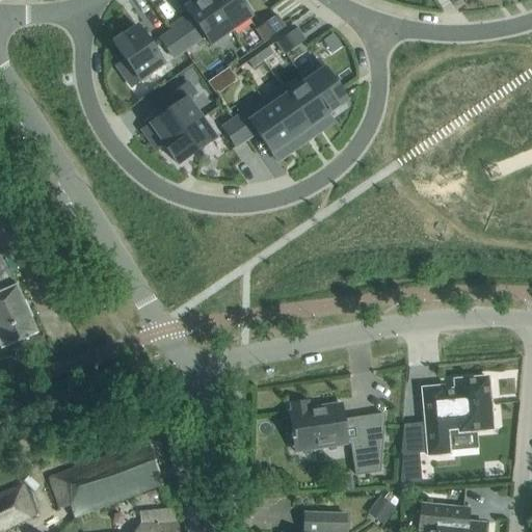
[(208,0),(196,0),(185,9),(211,46),(231,31),(208,0)]
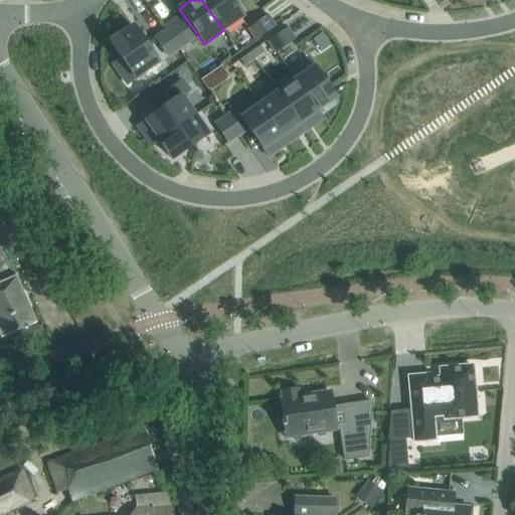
[(230,0),(201,0),(223,30),(242,17),(230,0)]
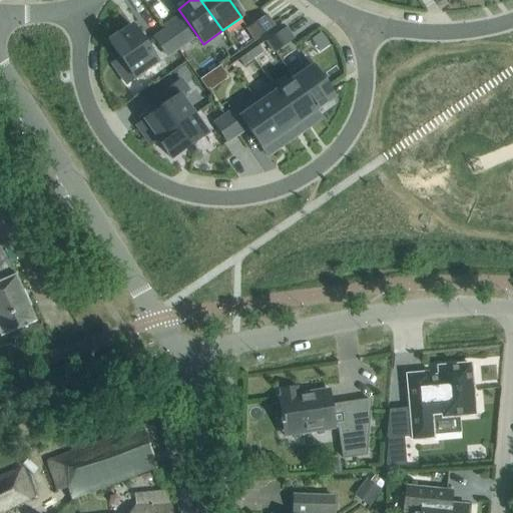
[(266,17),(247,29),(254,40),(273,27),(266,17)]
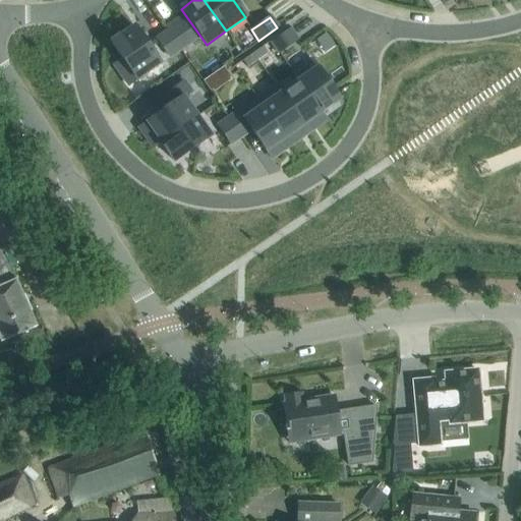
[(177,24),(167,32),(180,51),(190,43),(177,24)]
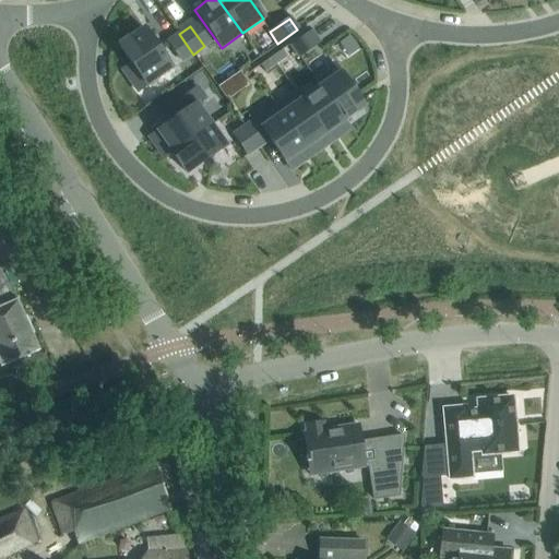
[(144,28),(119,47),(146,86),(171,69),(144,28)]
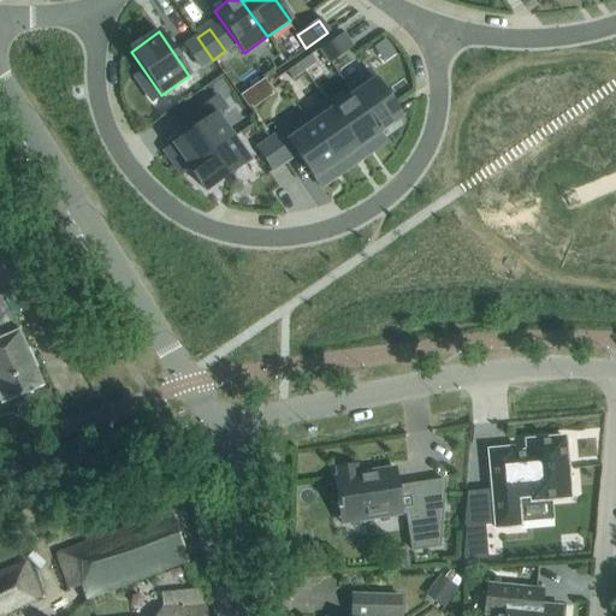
[(343,35),(321,51),(330,63),(351,48),(343,35)]
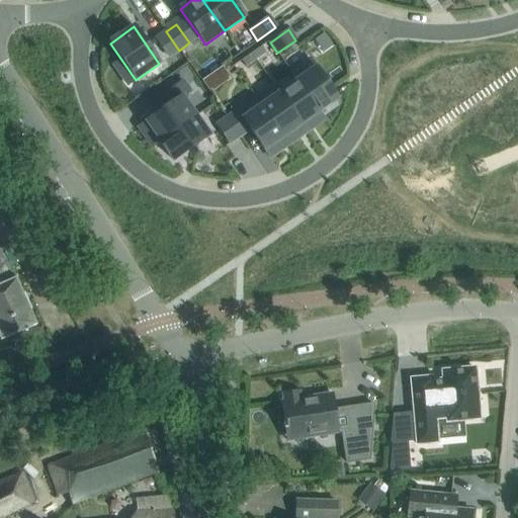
[(166,31),(156,38),(169,58),(179,51),(166,31)]
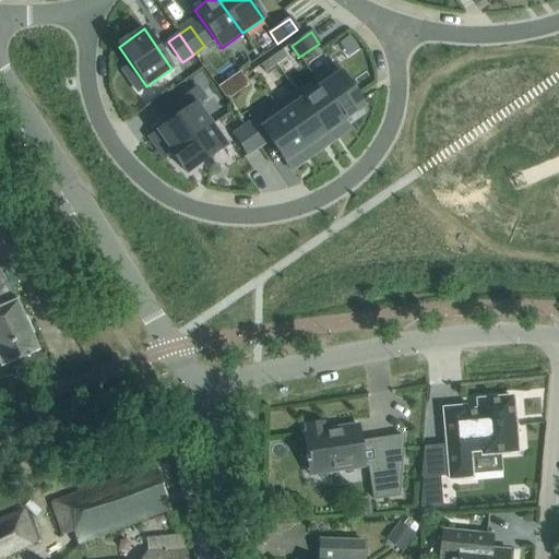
[(282,50),(271,58),(276,66),(287,58),(282,50)]
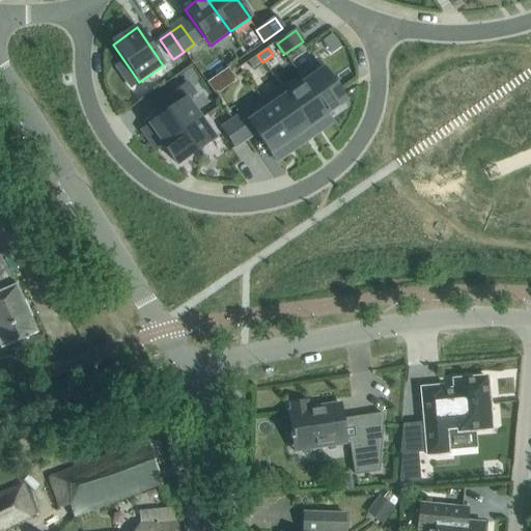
[(257,55),(247,62),(252,70),(262,62),(257,55)]
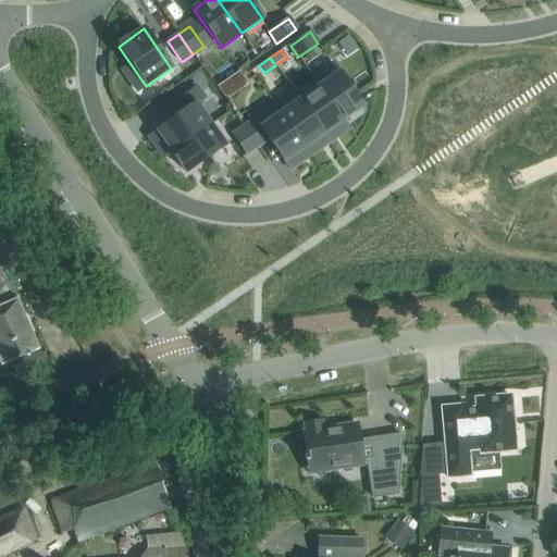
[(333,64),(313,78),(343,121),(362,107),(333,64)]
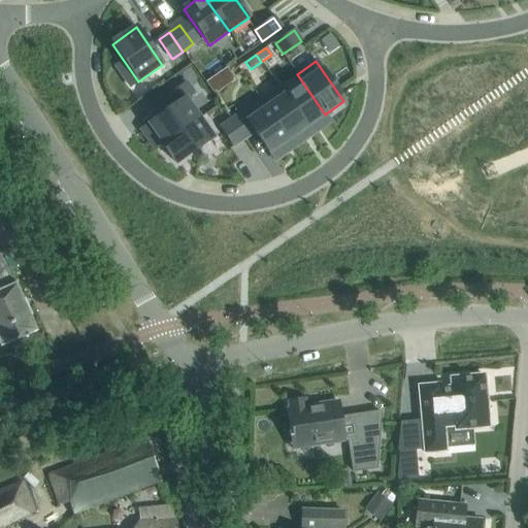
[(279,87),(278,88),(306,127),(325,114),(297,74),(296,75),(302,84),(285,95),(279,87)]
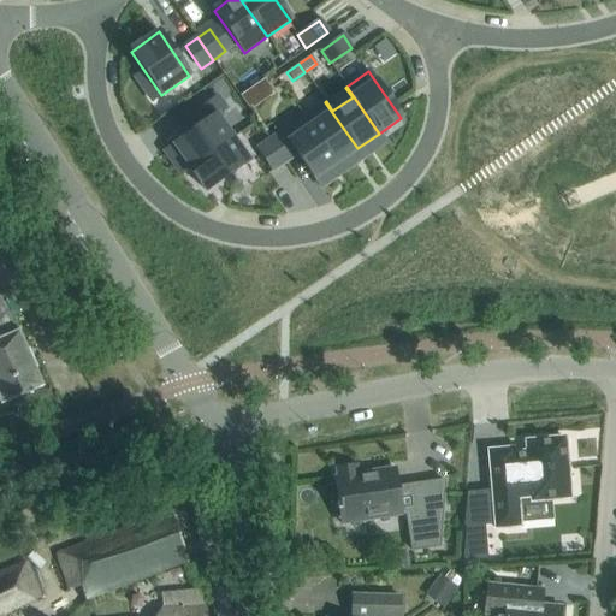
[(203,124),(173,144),(190,169),(232,138),(217,116),(226,110),(217,96),(195,112),(203,124)]
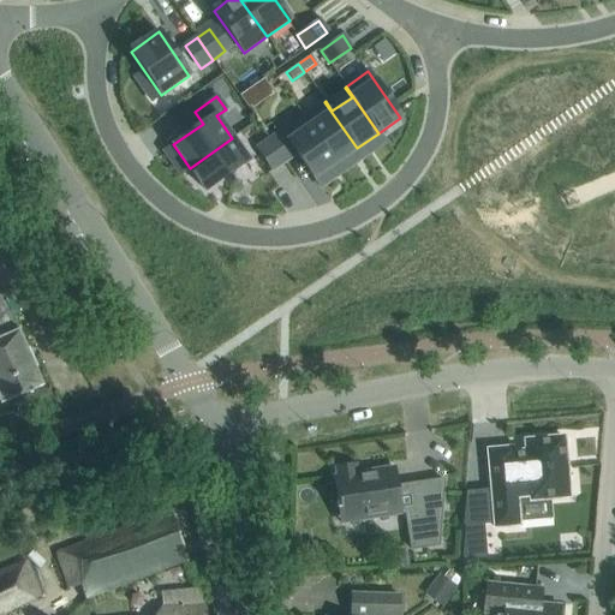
[(324,102),(304,117),(335,162),(357,148),(324,102)]
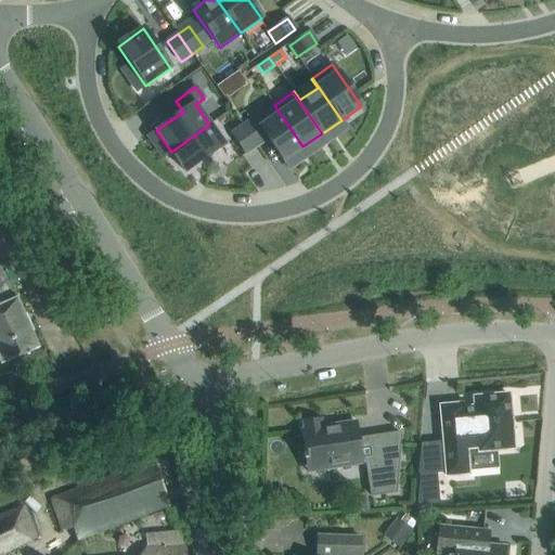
[(274,105),(243,127),(257,146),(268,139),(283,160),(302,146),(274,105)]
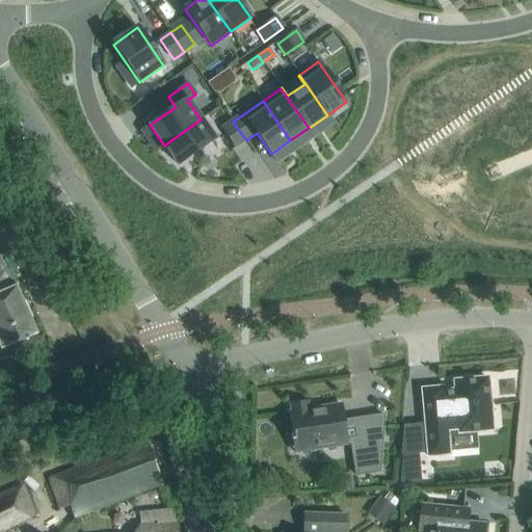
[(201,120),(164,145),(178,165),(215,140),(201,120)]
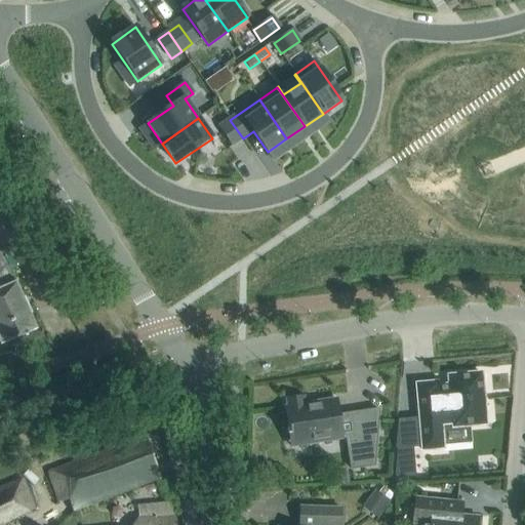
[(230,120),(219,127),(233,146),(243,138),(230,120)]
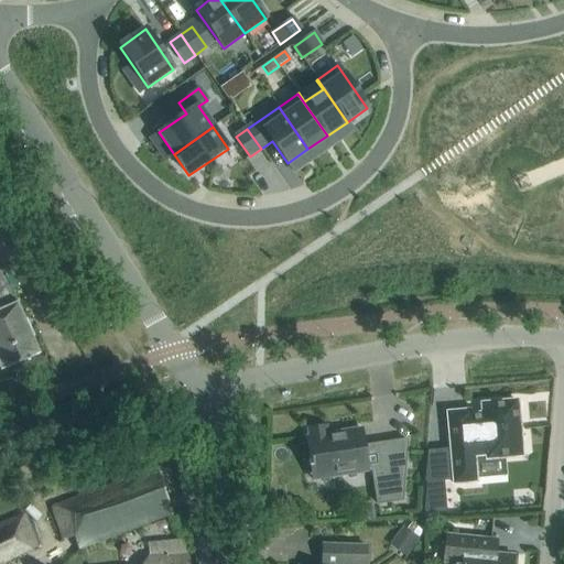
[(0,370),(40,354),(10,286),(13,285),(4,266),(0,267),(0,370)]
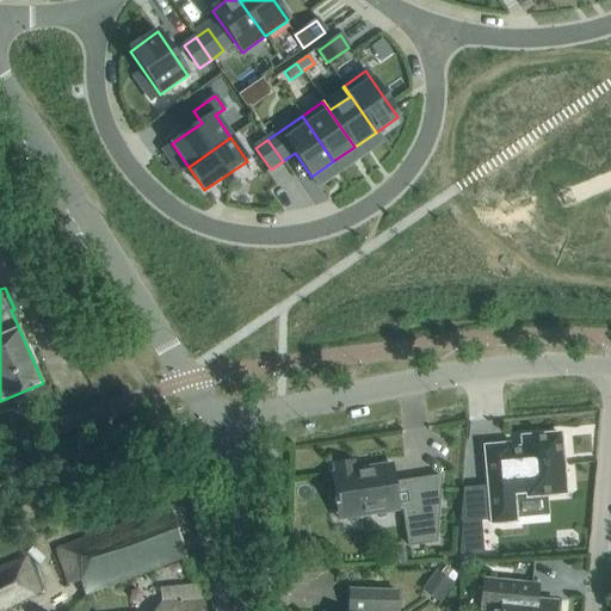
[(565,494),(562,463),(565,462),(566,462),(568,461),(569,460),(572,457),(572,456),(573,454),(573,451),(573,449),(573,448),(572,445),(571,443),(569,442),(567,440),(565,439),(563,439),(561,439),(542,440),(542,437),(523,438),(523,449),(508,450),(508,446),(486,448),(492,524),(516,522),(513,494),(528,493),(528,498),(565,494)]
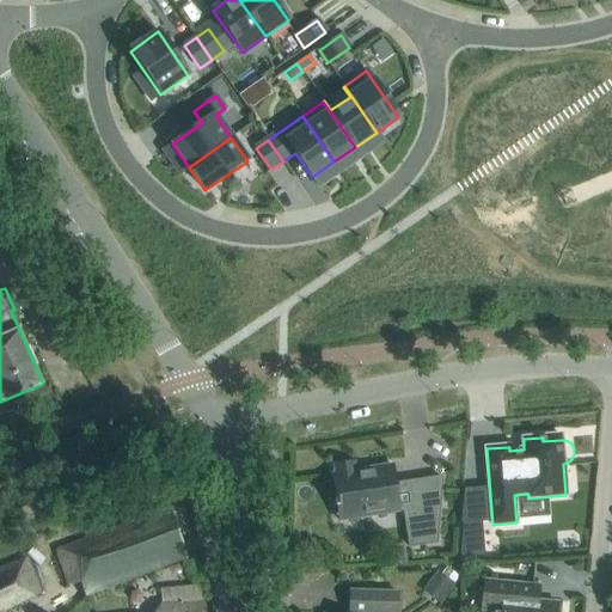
[(340,521),(399,512),(398,510),(404,510),(409,548),(436,543),(441,478),(407,483),(408,489),(396,490),(392,466),(371,469),(371,472),(360,473),(360,471),(355,471),(354,464),(353,464),(353,465),(336,467),(336,466),(335,466),(336,475),(332,475),(337,500),(334,501),(335,507),(337,507),(340,521)]
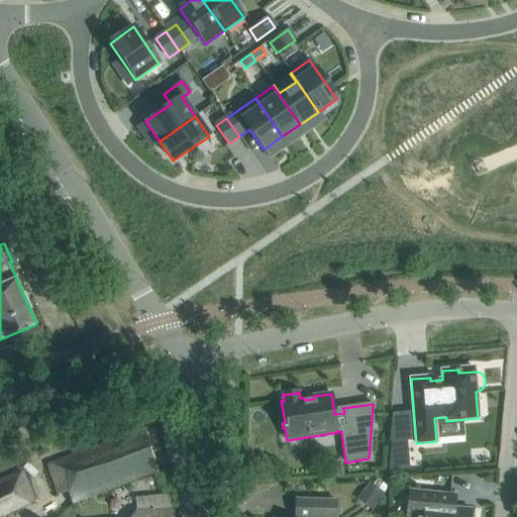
[(142,428),(47,467),(59,495),(68,492),(71,502),(158,473),(158,471),(142,428)]
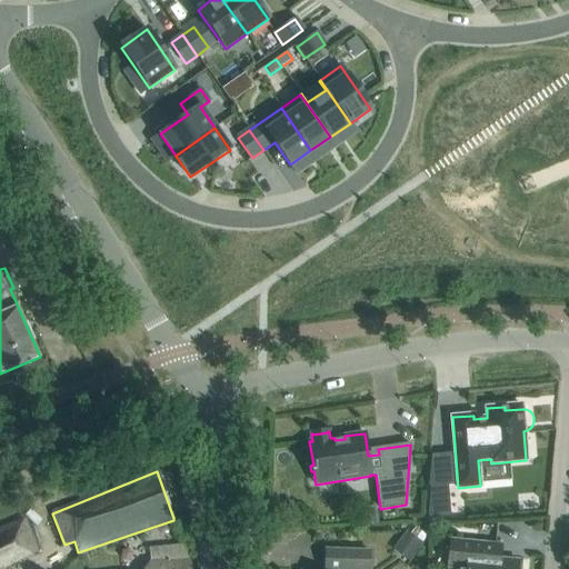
[(361,526),(378,525),(377,510),(360,512),(361,526)]
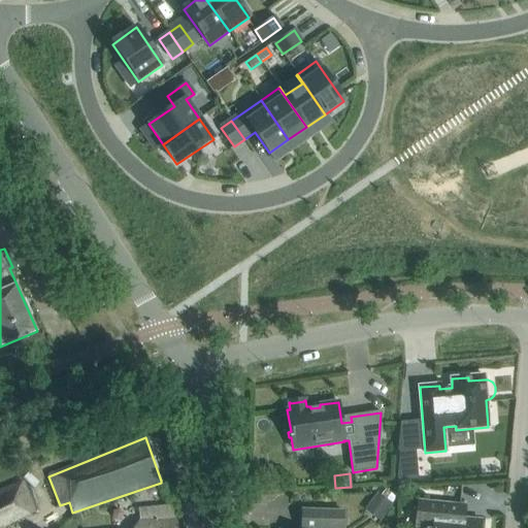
[(0,525),(33,512),(22,484),(0,492),(0,525)]
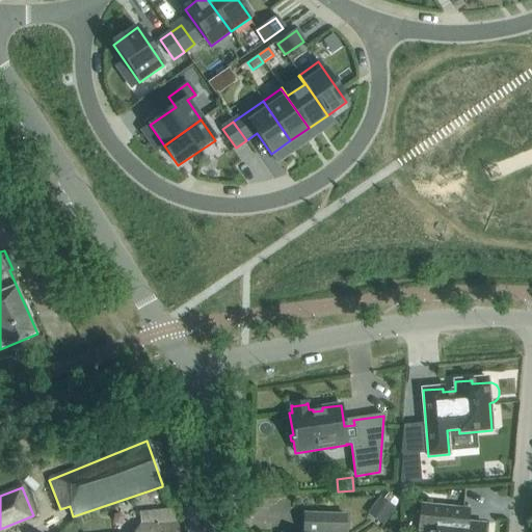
[(400,503),(380,504),(381,525),(401,524),(400,503)]
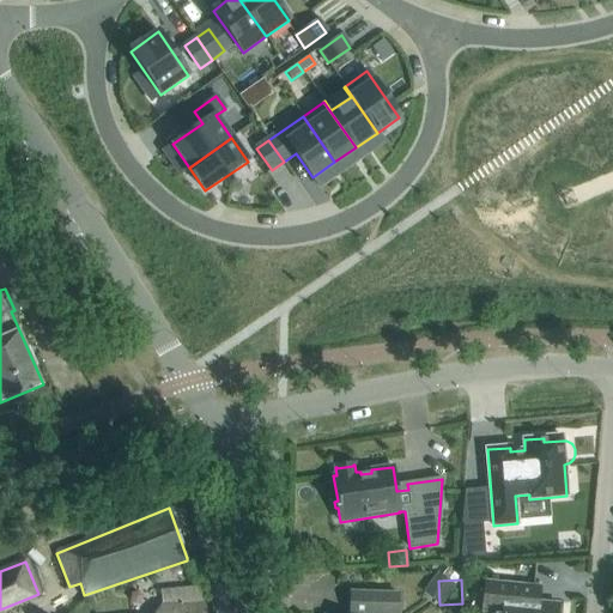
[(556,612),(558,606),(539,604),(539,600),(532,600),(533,587),(485,582),(483,612),(487,612),(556,612)]
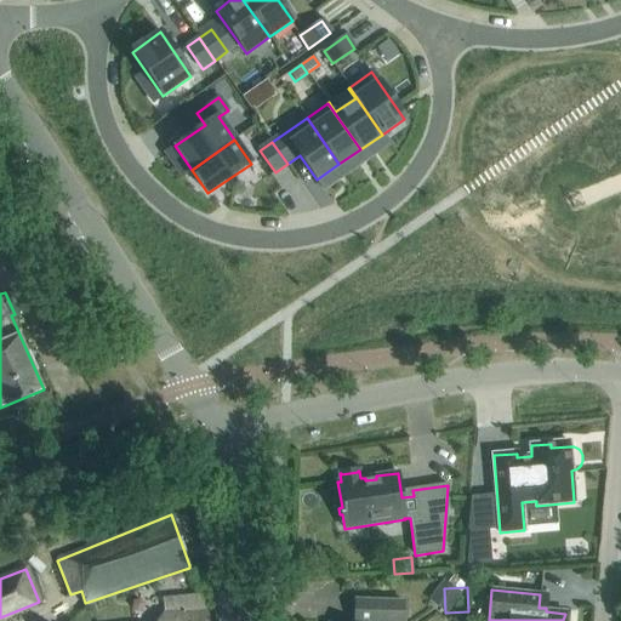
[(206,620),(206,615),(201,596),(164,598),(164,609),(155,620),(206,620)]
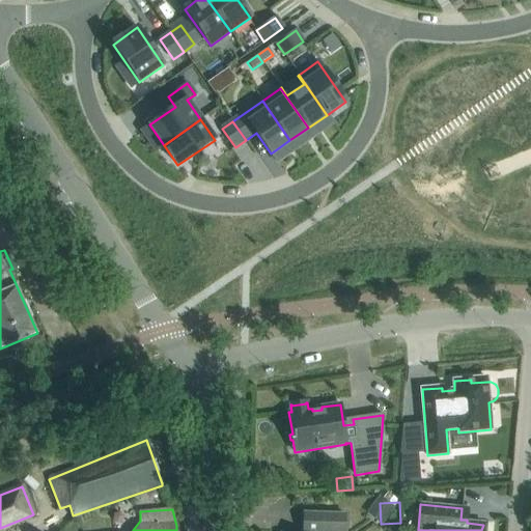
[(344,530),(345,514),(304,513),(303,530),(344,530)]
